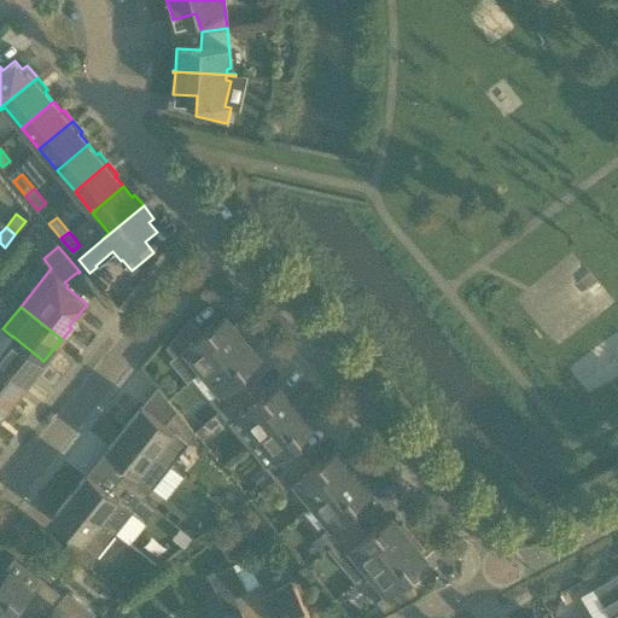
[(184,348),(202,369),(245,333),(235,322),(233,326),(225,316),(210,328),(209,326),(200,333),(190,319),(165,347),(174,356),(184,348)]
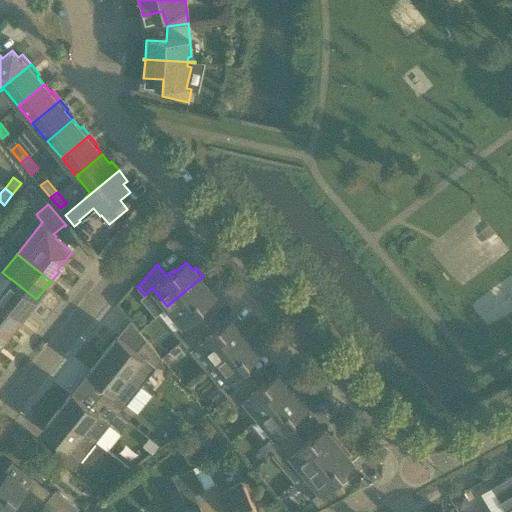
[(183,324),(174,331),(182,341),(205,322),(197,313),(203,307),(202,305),(214,296),(208,288),(211,286),(203,276),(167,306),(183,324)]
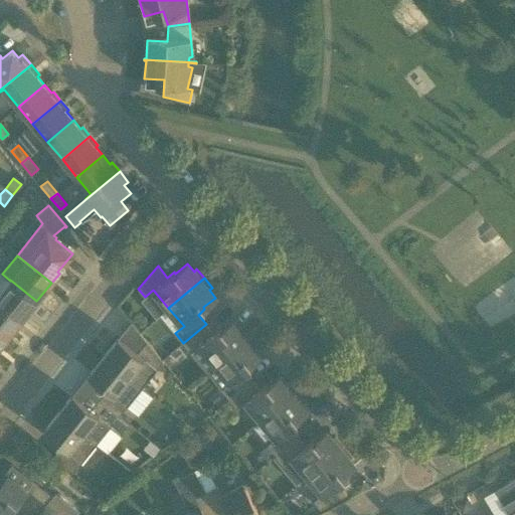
[(10,281),(0,292),(0,302),(22,320),(36,301),(10,280),(10,281)]
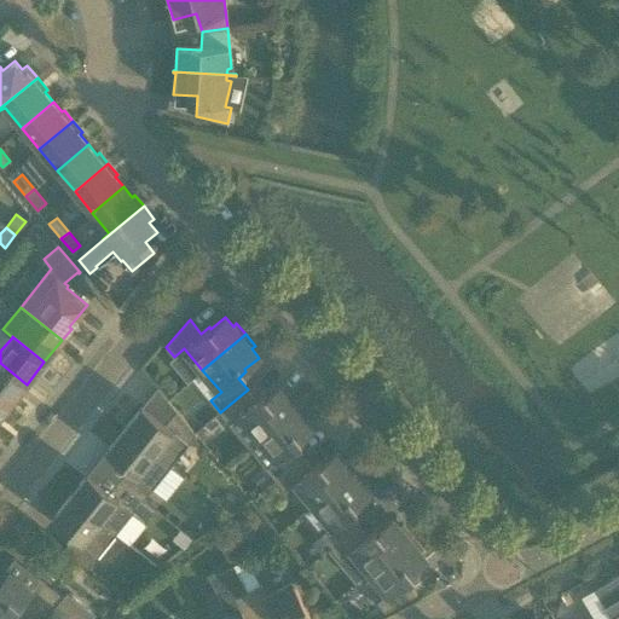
[(27,385),(0,363),(0,399),(9,406),(27,385)]
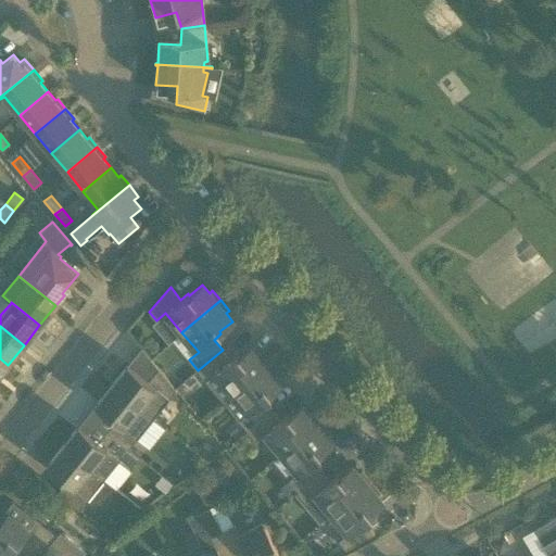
[(215,373),(231,392),(270,361),(262,351),(258,353),(252,345),(239,356),(238,354),(230,359),(223,350),(198,370),(206,380),(215,373)]
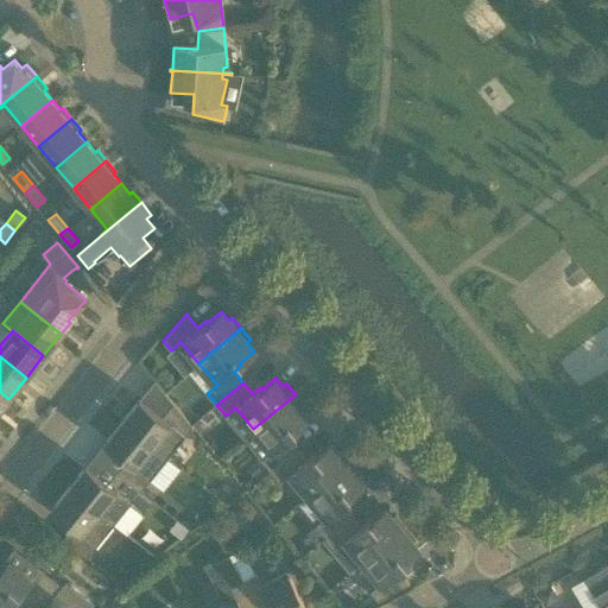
[(271,451),(261,460),(271,470),(297,448),(289,437),(296,431),(295,429),(309,417),(302,409),(305,405),(296,394),(253,429),(271,451)]
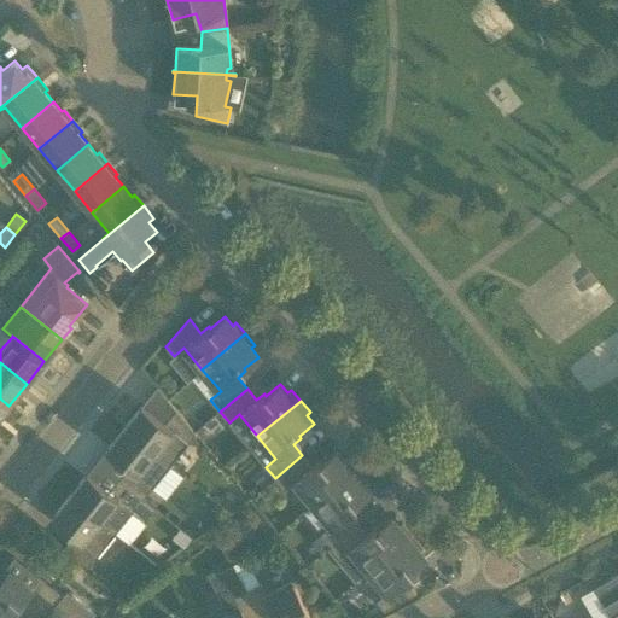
[(141,406),(123,427),(170,465),(196,433),(176,409),(164,424),(141,406)]
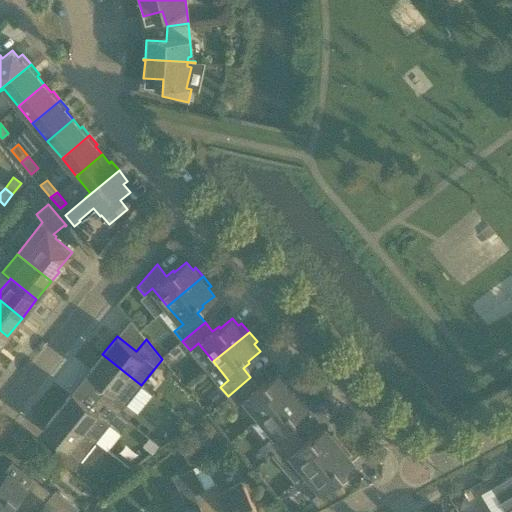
[(102,354),(87,373),(106,388),(98,397),(118,413),(141,385),(102,354)]
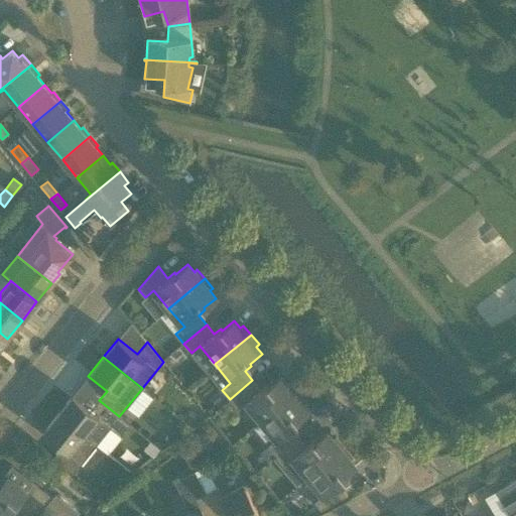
[(260,390),(252,380),(230,399),(238,409),(246,402),(261,420),(297,390),(289,381),(286,384),(280,376),(268,386),(267,384),(260,390)]
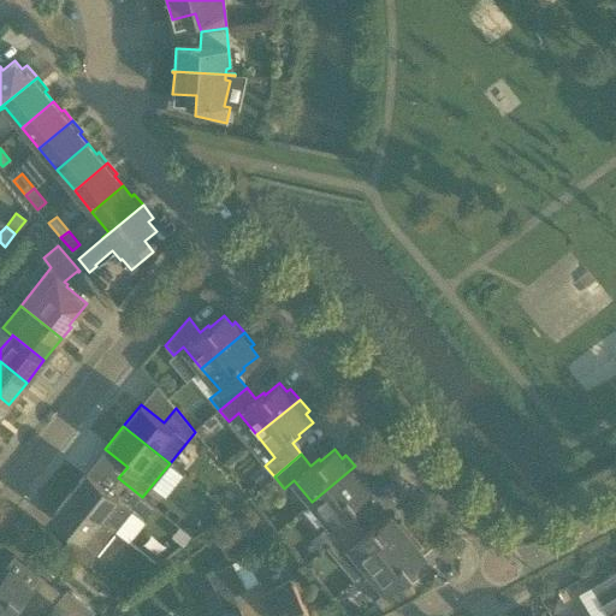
[(320,532),(330,544),(356,521),(348,510),(355,503),(354,501),(368,489),(361,480),(365,478),(355,466),(312,502),(330,523),(320,532)]
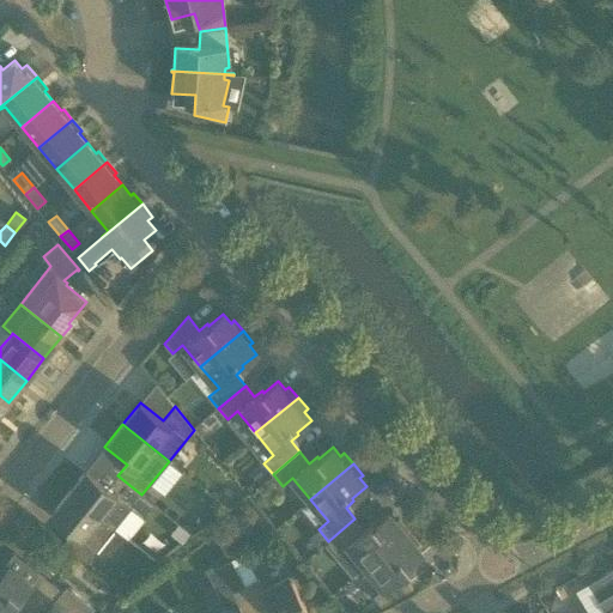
[(86,469),(68,491),(115,528),(131,509),(144,519),(155,505),(141,495),(117,475),(109,487),(86,469)]
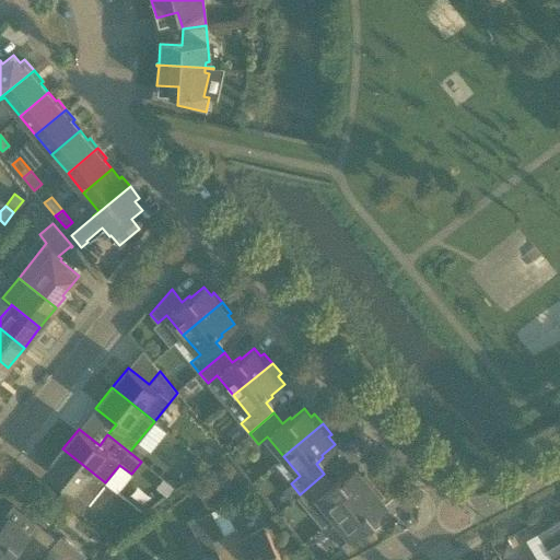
[(67,486),(58,496),(80,513),(105,482),(62,448),(46,469),(67,486)]
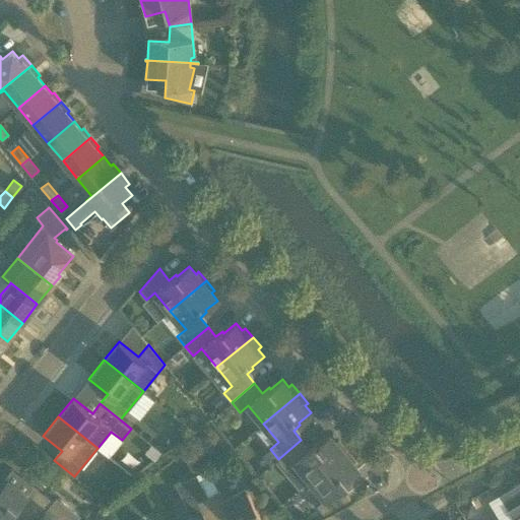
[(295,461),(310,479),(346,450),(338,441),(335,443),(329,436),(317,446),(316,444),(309,449),(301,440),(278,459),(286,468),(295,461)]
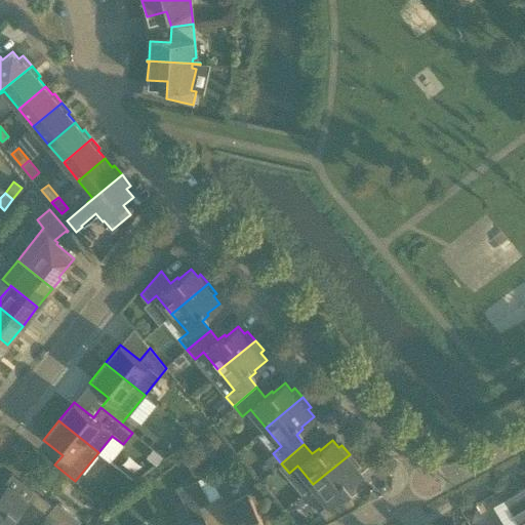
[(354,503),(344,491),(350,486),(349,484),(361,474),(355,467),(358,463),(350,454),(313,484),(328,503),(320,511),(326,518),(354,503)]
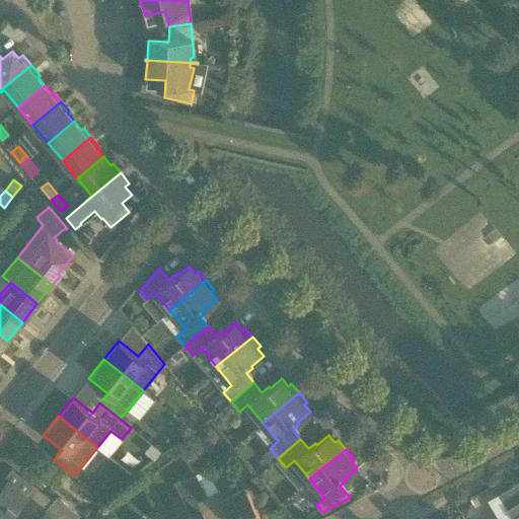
[(219,518),(207,495),(196,473),(184,479),(201,511),(186,518),(219,518)]
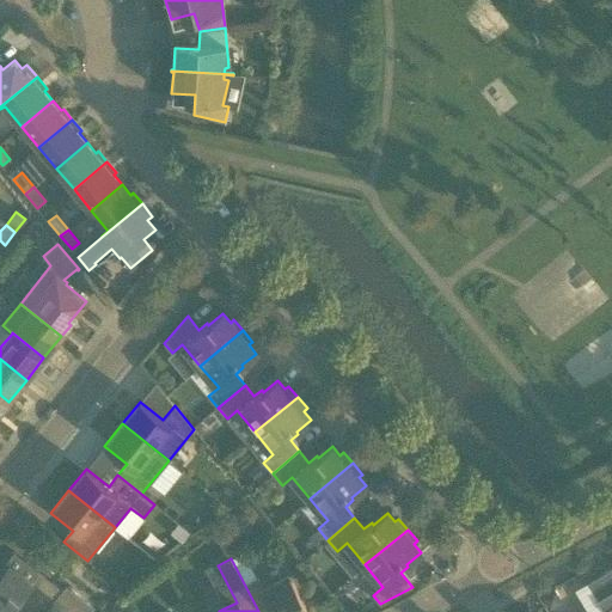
[(17,600),(29,609),(50,581),(40,571),(31,582),(8,564),(0,575),(0,611),(2,611),(8,606),(11,607),(17,600)]
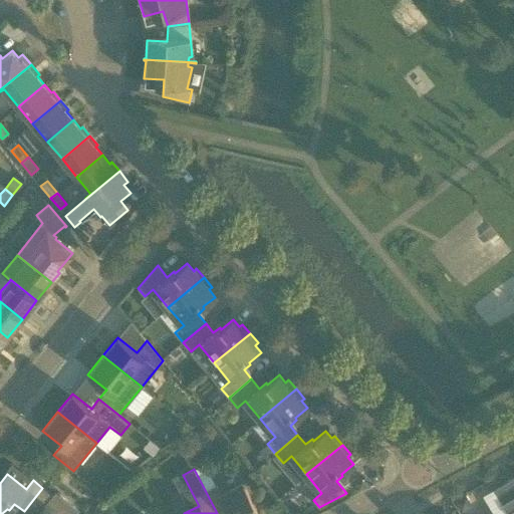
[(513,513),(513,476),(493,489),(502,503),(501,503),(502,504),(507,511),(501,513),(513,513)]
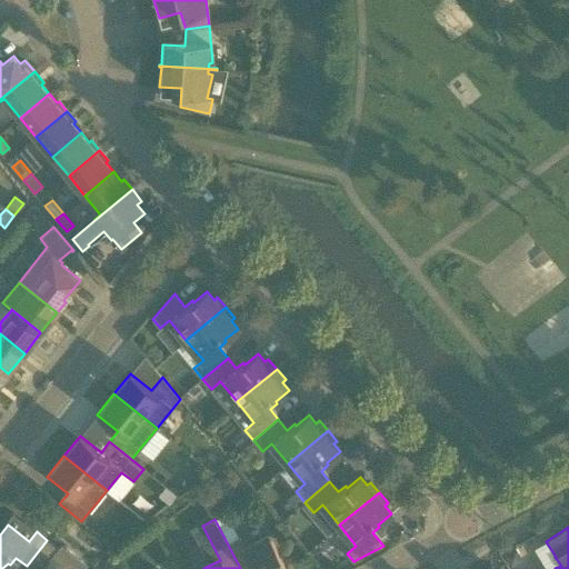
[(286,568),(268,535),(245,547),(239,537),(227,542),(240,568),(247,568),(255,566),(256,568),(286,568)]
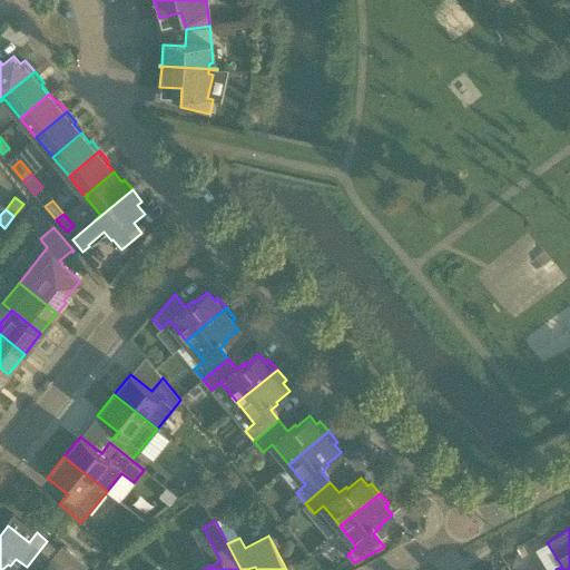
[(27,567),(30,569),(80,569),(86,564),(61,546),(58,550),(47,541),(27,567)]
